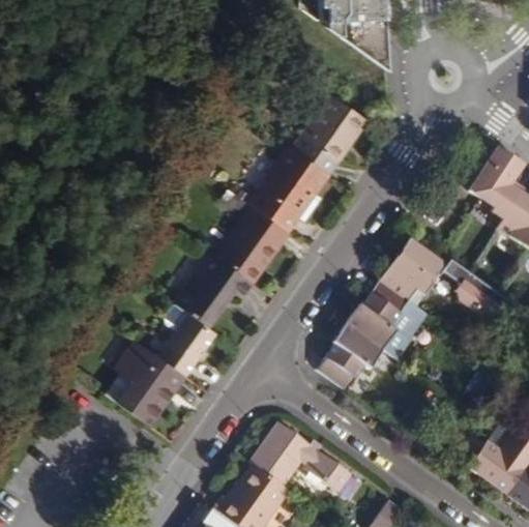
[(318,0),(320,17),(326,17),(326,24),(369,54),(385,45),(383,12),(378,13),(377,6),(383,5),(382,0),(318,0)]
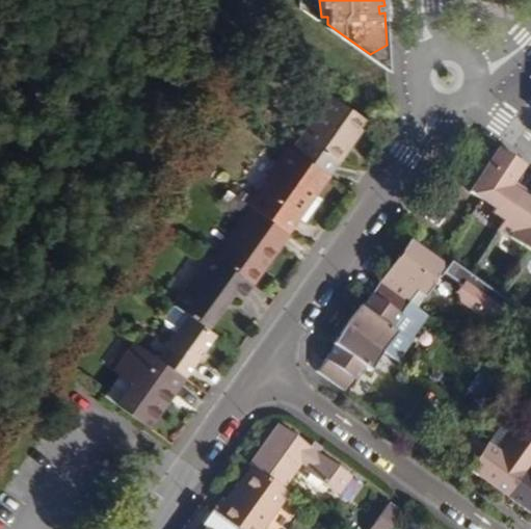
[(296,150),(333,176),(372,121),(335,95),(296,150)]
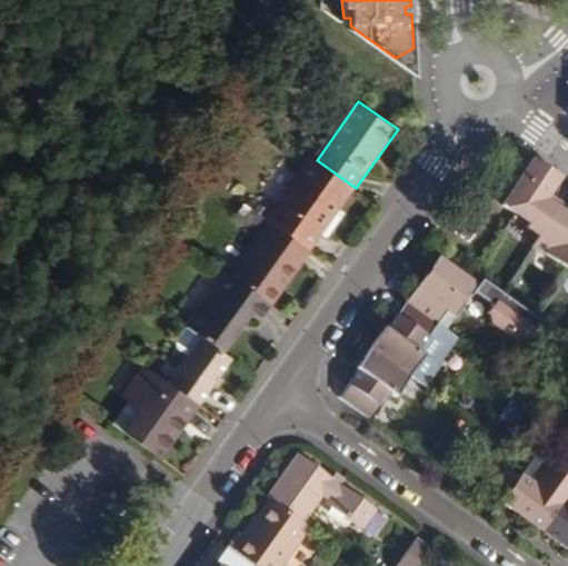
[(549,192),(561,175),(547,165),(534,156),(501,205),(518,216),(512,224),(536,238),(539,232),(540,232),(558,206),(546,198),(549,192)]
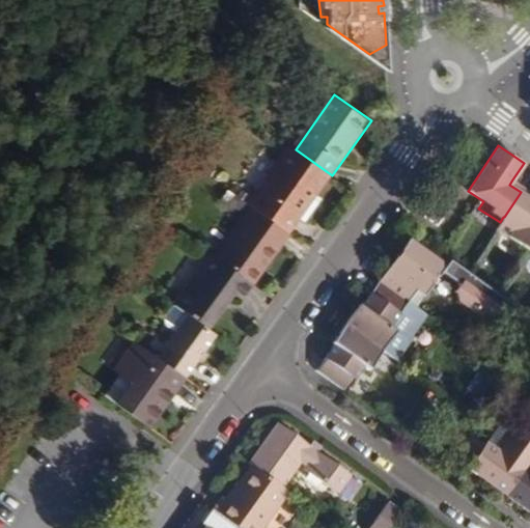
[(316,196),(332,175),(296,149),(291,146),(250,203),(255,206),(285,228),(295,216),(312,192),(316,196)]
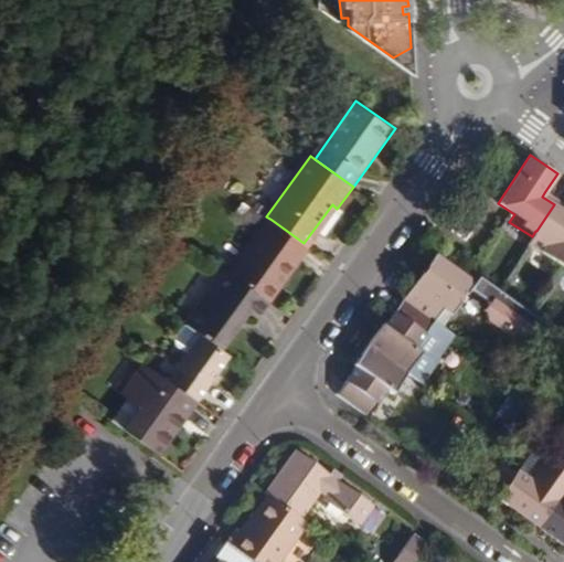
[(554,204),(557,199),(545,191),(542,197),(554,204)]
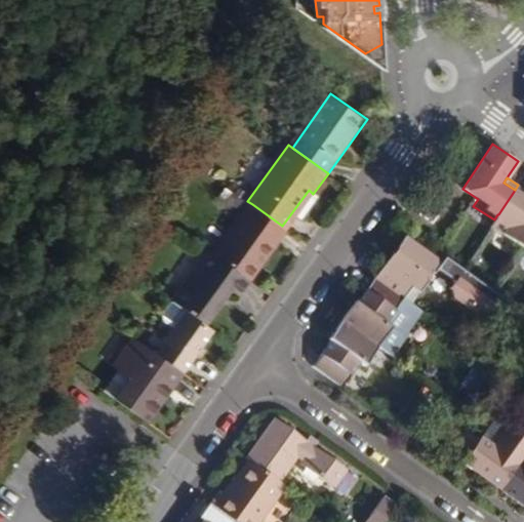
[(523,188),(518,185),(515,190),(523,195),(523,188)]
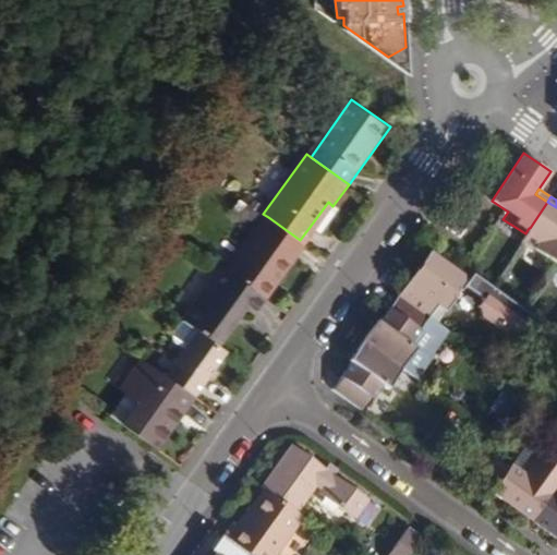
[(328,202),(310,227),(315,231),(321,236),(339,210),(333,206),(328,202)]
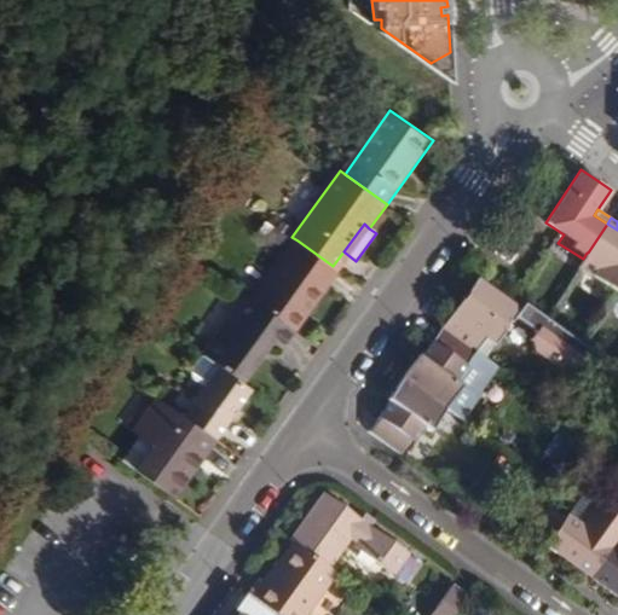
[(617,288),(617,230),(607,224),(588,253),(587,253),(583,259),(579,265),(617,288)]
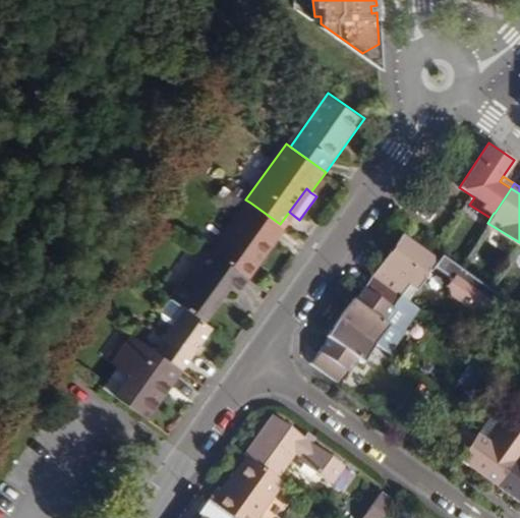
[(441,209),(427,198),(417,212),(430,222),(441,209)]
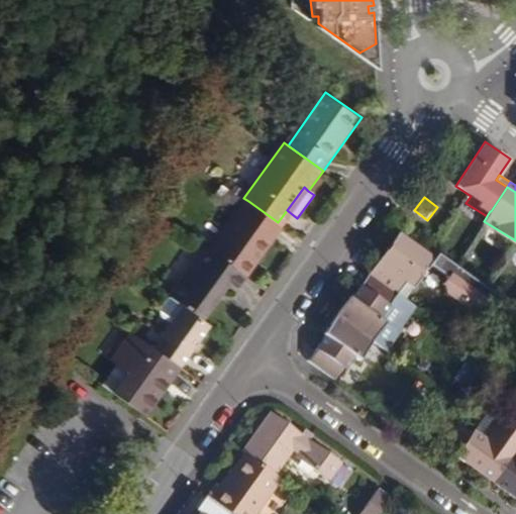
[(278,222),(248,201),(212,249),(241,272),(254,253),(261,258),(283,226),(278,222)]
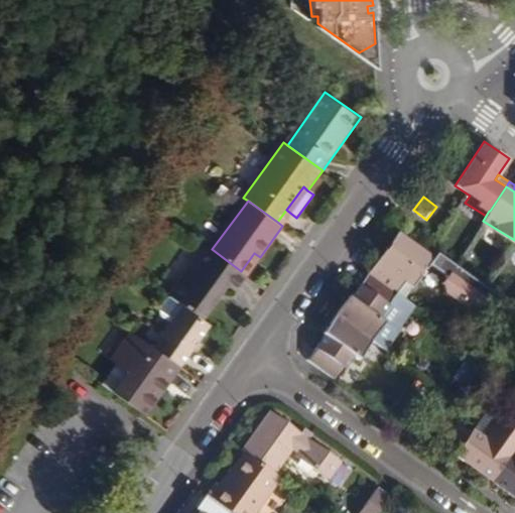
[(291,214),(286,210),(277,222),(282,226),(291,214)]
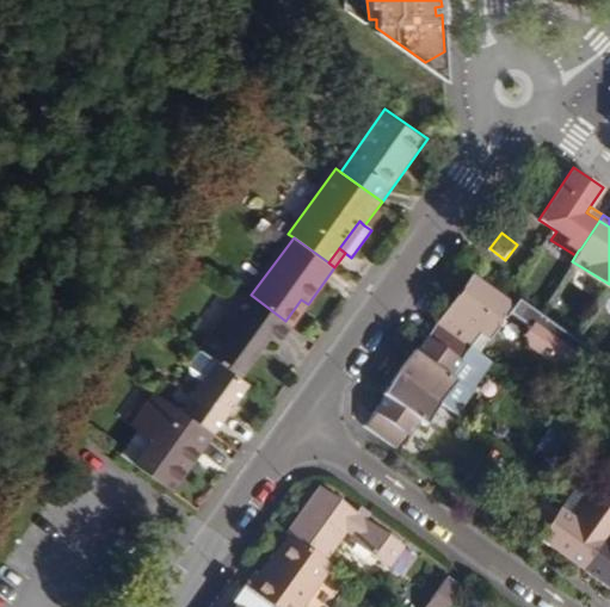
[(438,324),(470,348),(479,335),(490,342),(495,334),(491,330),(505,311),(533,332),(528,338),(529,347),(567,375),(586,348),(519,301),(517,305),(474,274),(464,289),(468,291),(460,303),(455,301),(438,324)]
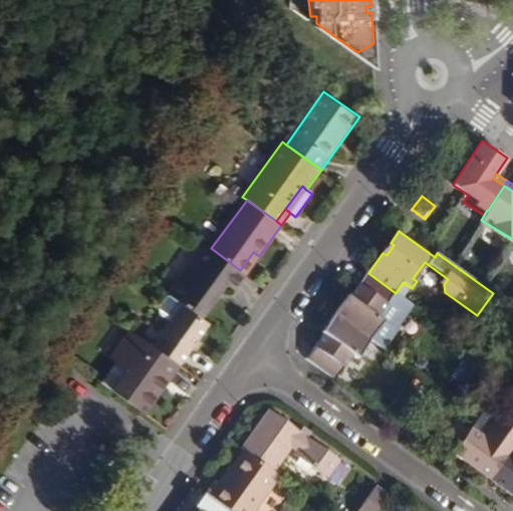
[(171,293),(183,302),(204,317),(228,284),(234,289),(246,273),(240,270),(211,248),(207,245),(171,293)]
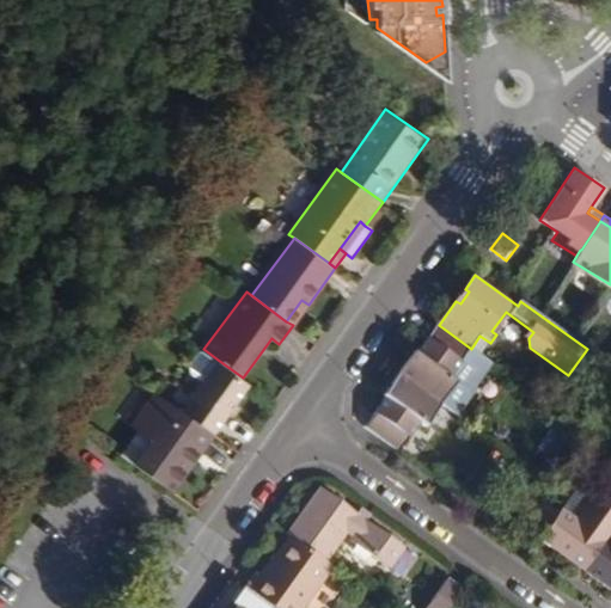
[(309,305),(301,300),(286,321),(293,325),(309,305)]
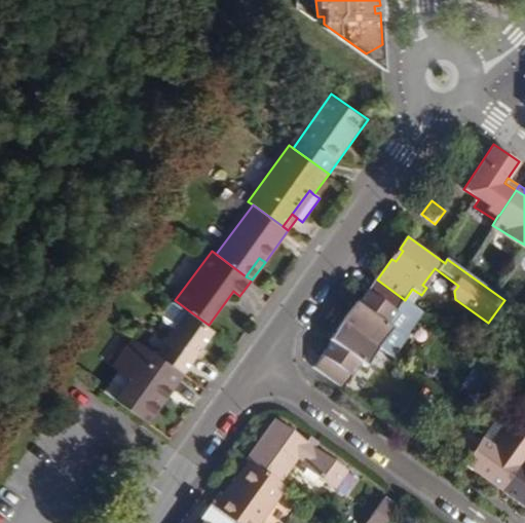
[(387,324),(405,300),(377,279),(361,303),(355,311),(351,308),(342,321),(344,322),(380,347),(394,329),(387,324)]
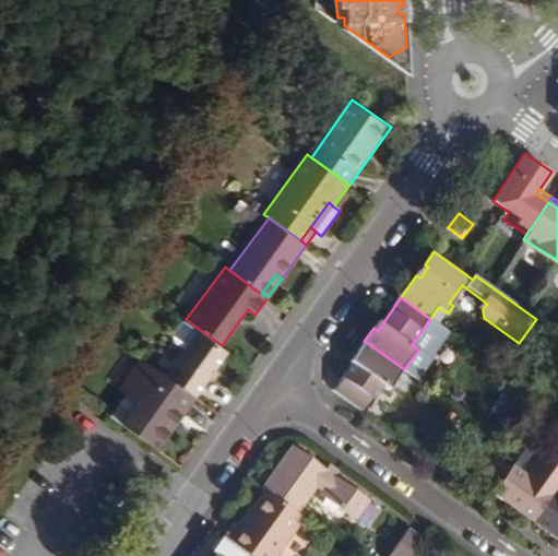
[(383,322),(379,320),(374,328),(378,331),(383,322)]
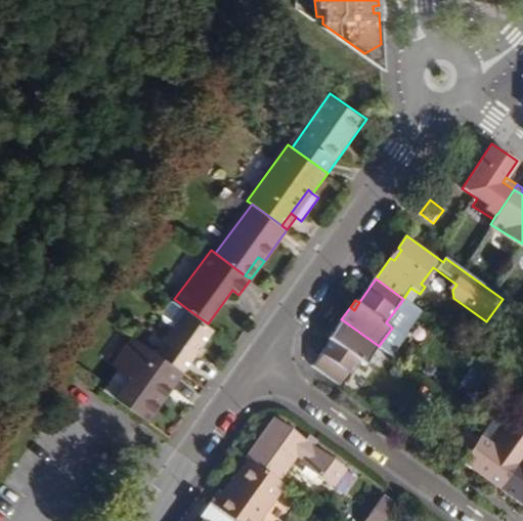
[(208,323),(186,308),(156,350),(183,371),(214,329),(208,323)]
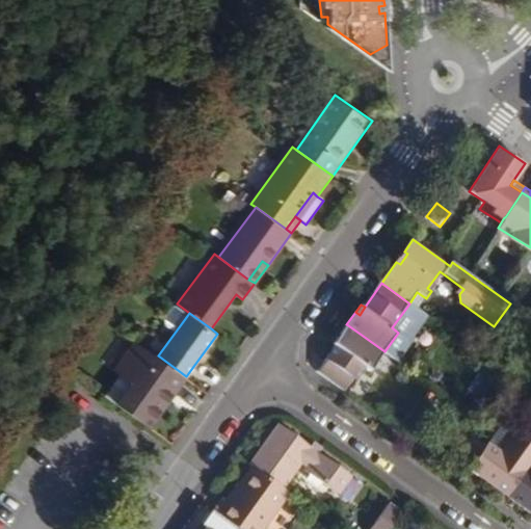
[(386,352),(385,351),(348,325),(339,337),(342,339),(336,348),(319,372),(347,392),(365,367),(372,372),(386,352)]
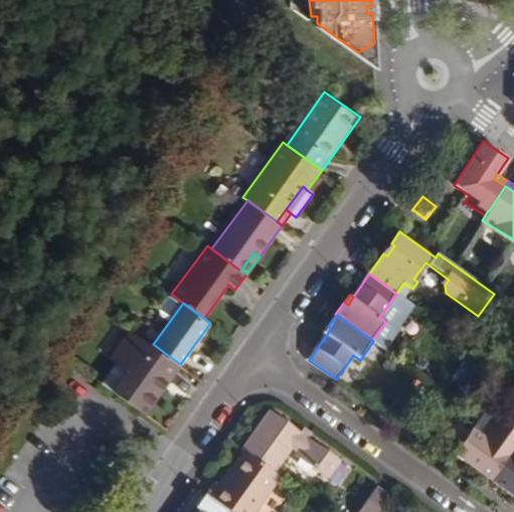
[(331,328),(328,326),(322,334),(325,337),(331,328)]
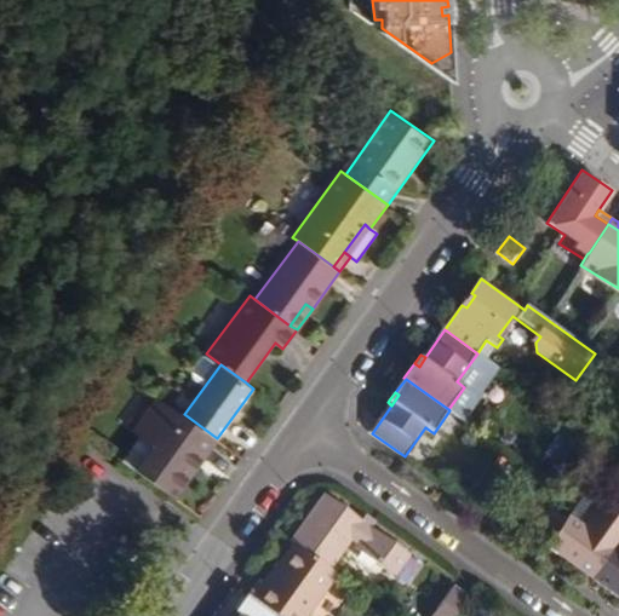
[(217,438),(184,414),(160,396),(135,430),(139,433),(155,445),(138,468),(170,491),(190,464),(196,468),(217,438)]
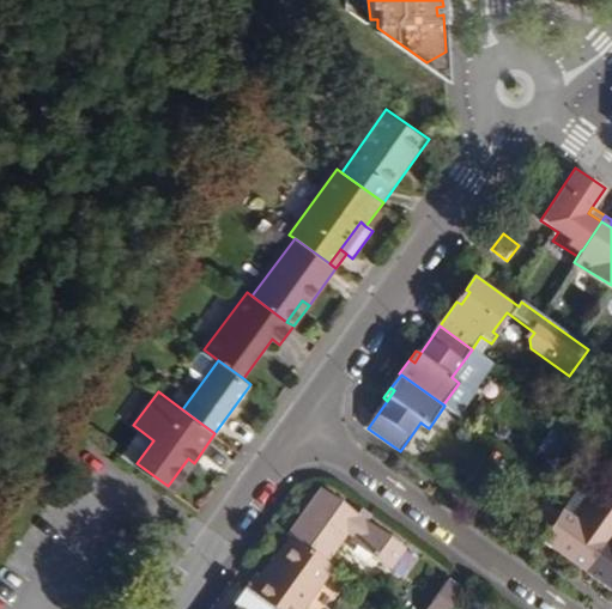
[(153,440),(138,428),(121,452),(137,463),(153,440)]
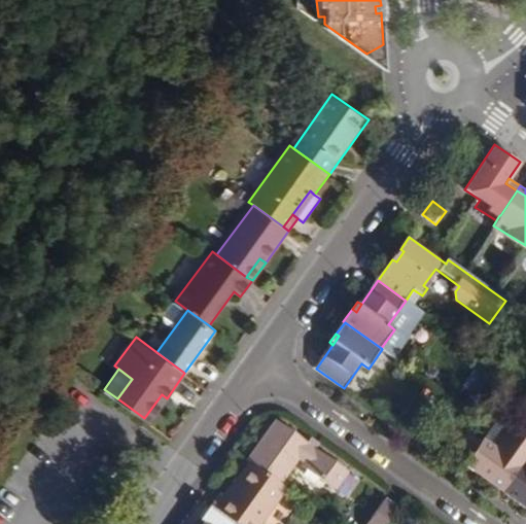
[(167,398),(162,394),(144,418),(149,422),(167,398)]
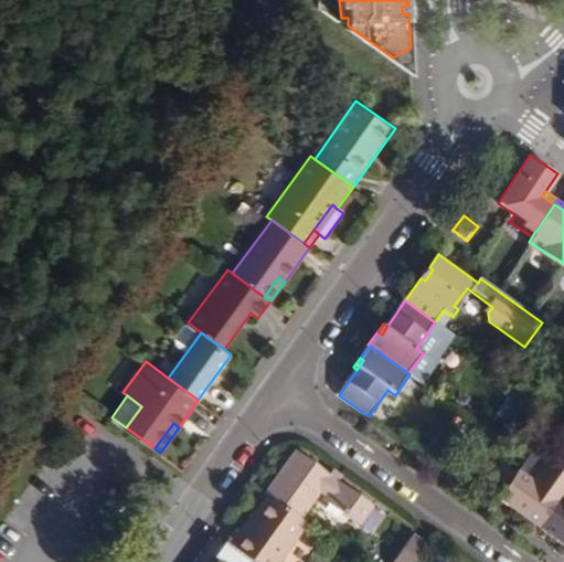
[(268,494),(301,519),(322,490),(330,495),(326,500),(358,523),(374,501),(341,478),(338,483),(330,477),(333,473),(300,447),(266,492),(268,494)]
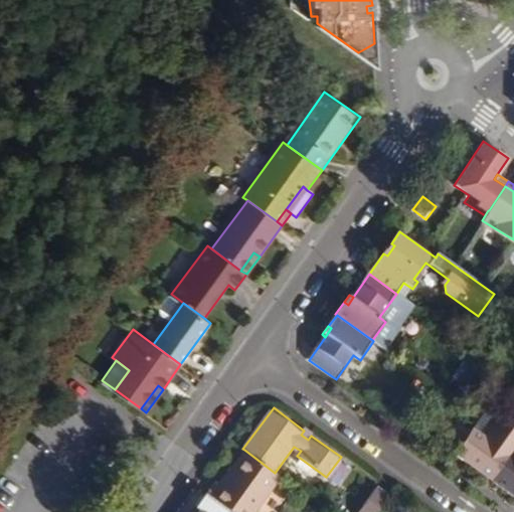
[(498,420),(486,411),(473,430),(485,438),(498,420)]
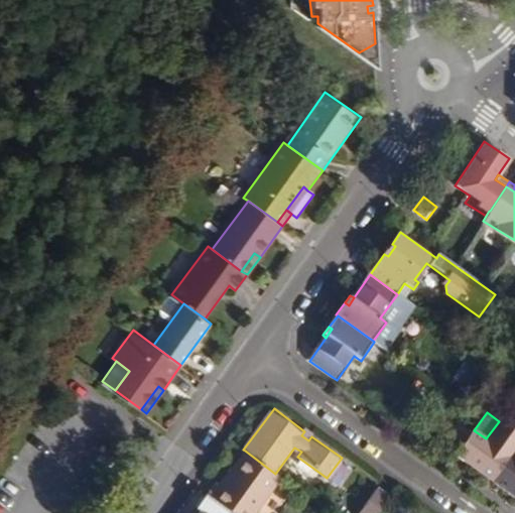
[(493,483),(512,457),(514,453),(514,432),(499,421),(486,438),(474,430),(472,433),(459,452),(456,456),(493,483)]
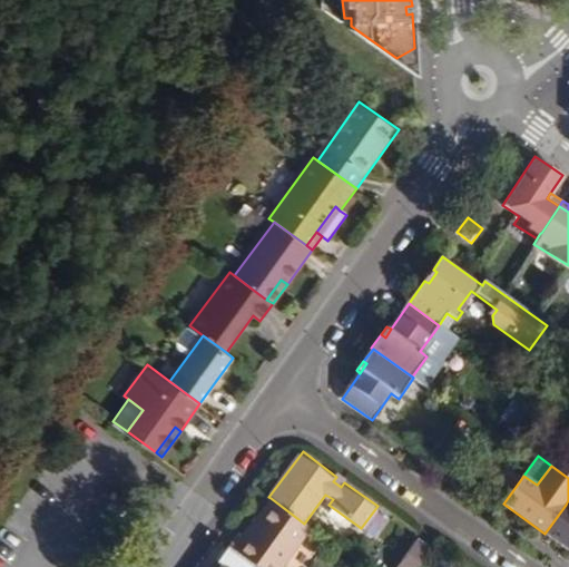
[(521,479),(508,469),(492,489),(507,499),(521,479)]
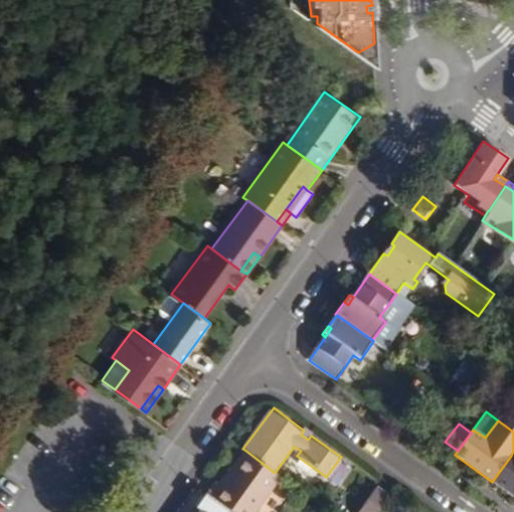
[(220,478),(207,496),(228,511),(254,511),(281,477),(275,473),(244,450),(222,480),(220,478)]
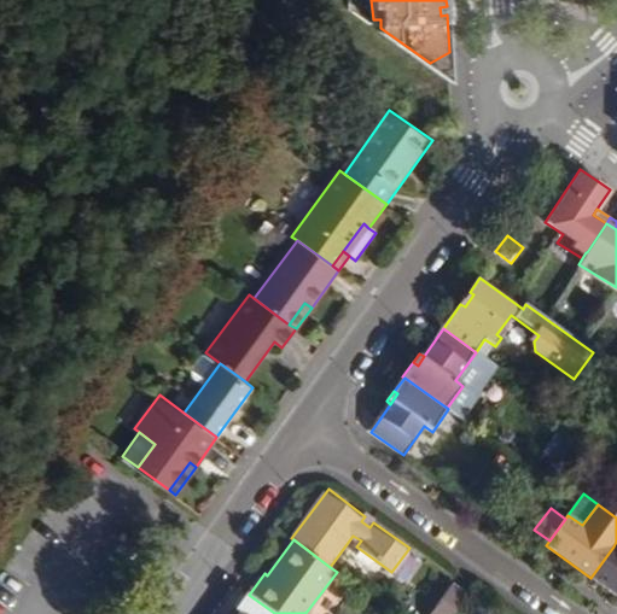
[(616,549),(613,547),(591,578),(616,596),(616,549)]
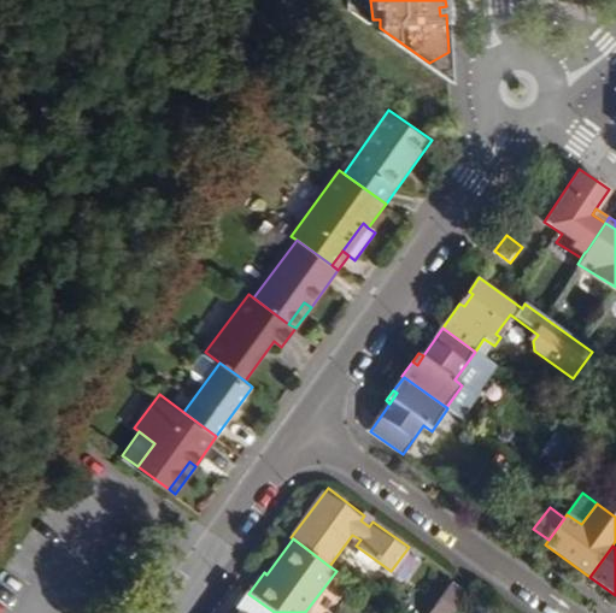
[(451,612),(465,594),(450,582),(428,612),(451,612)]
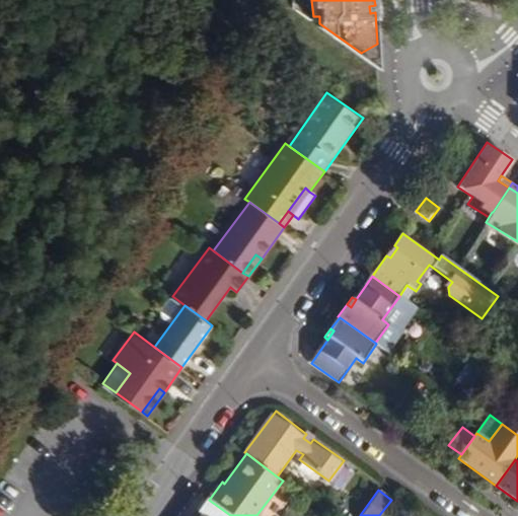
[(230,515),(209,500),(206,497),(195,512),(200,515),(230,515)]
